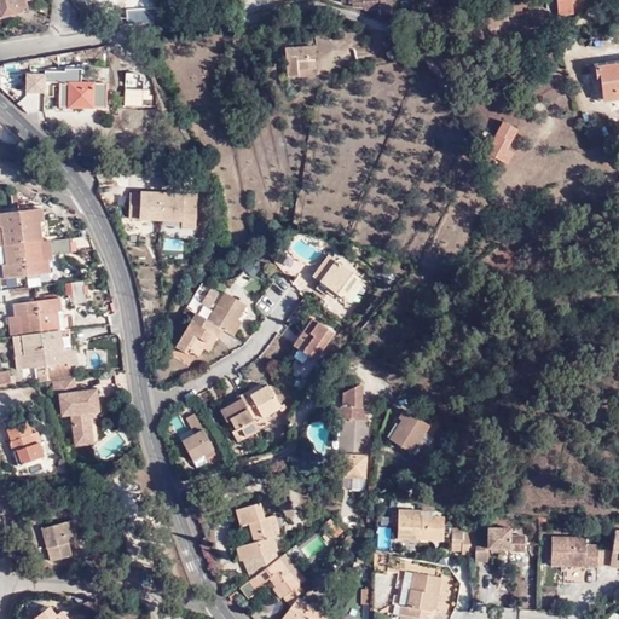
[(0,0),(0,18),(17,15),(28,11),(25,1),(29,0),(0,0)]
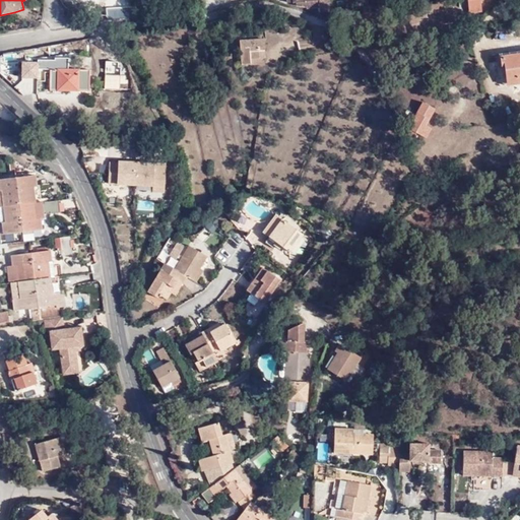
[(285,0),(286,3),(296,3),(296,6),(306,6),(307,8),(319,7),(320,13),(330,13),(328,0),(285,0)]
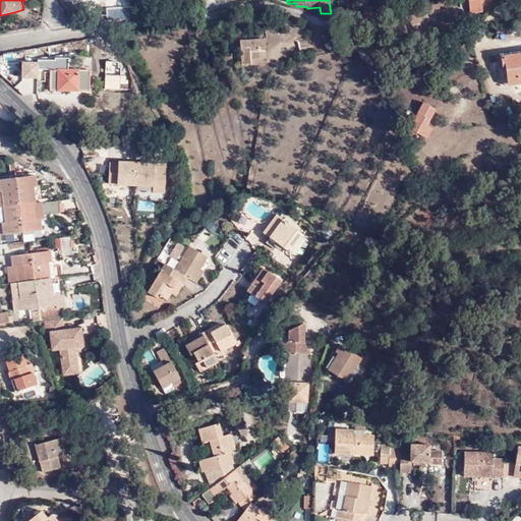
[(350,14),(345,0),(341,0),(343,7),(339,8),(342,16),(350,14)]
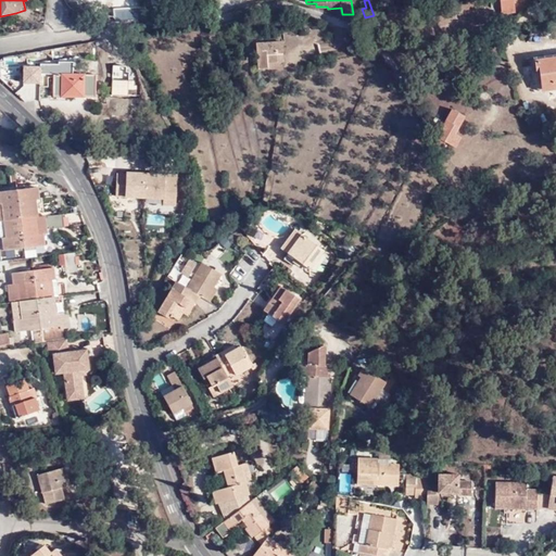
[(500,0),(502,14),(516,12),(514,0),(500,0)]
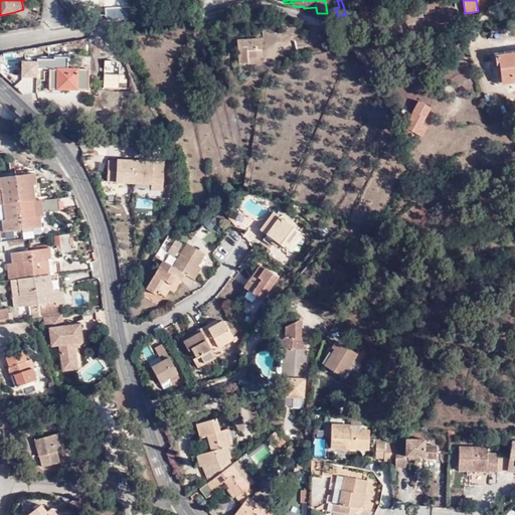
[(247,58),(263,57),(261,38),(237,40),(239,64),(248,63),(247,58)]
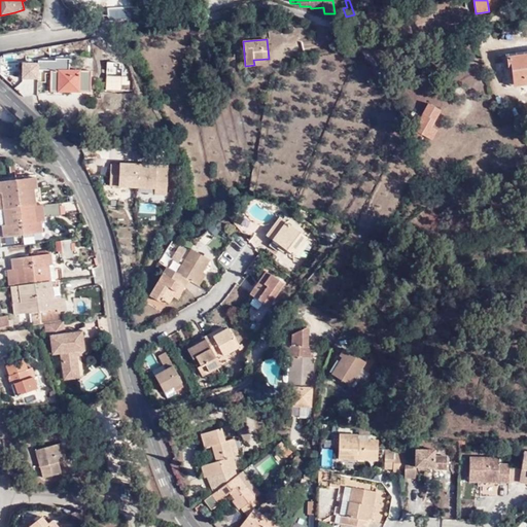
[(525,79),(526,78),(526,55),(506,58),(508,69),(512,68),(514,82),(525,81),(525,79)]
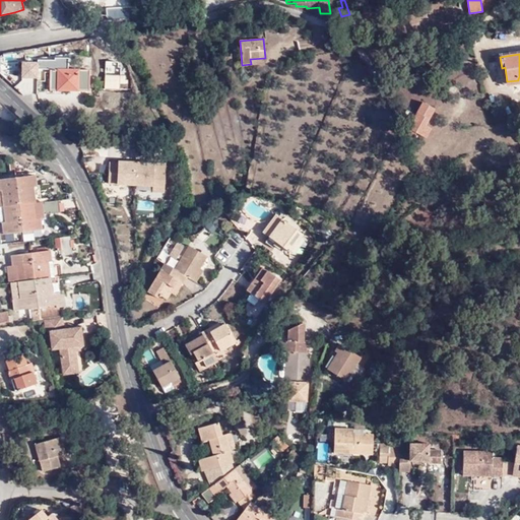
[(57,82),(57,90),(89,90),(89,70),(50,70),(50,82),(57,82)]
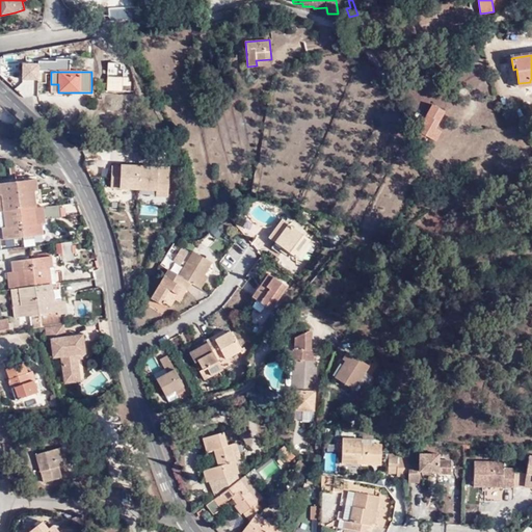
[(430,138),(435,128),(445,111),(432,104),(417,131),(420,133),(417,137),(424,141),(426,137),(430,138)]
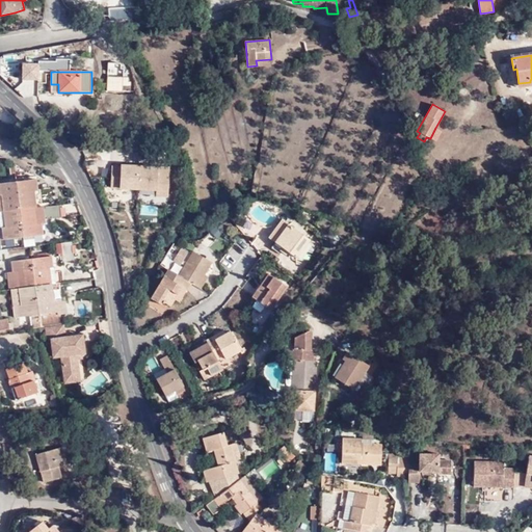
[(442,131),(435,128),(430,138),(435,142),(442,131)]
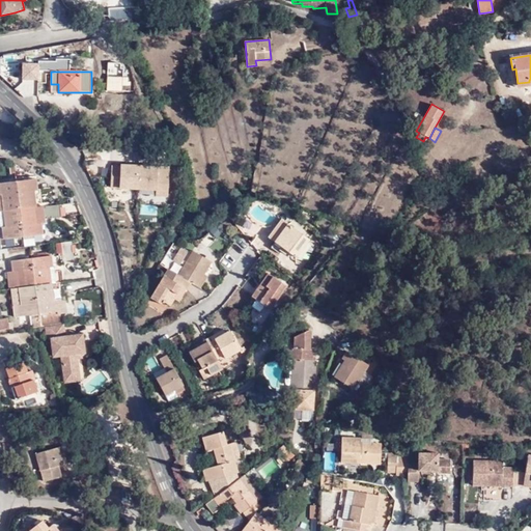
[(168,197),(169,164),(110,163),(110,187),(141,188),(141,196),(168,197)]
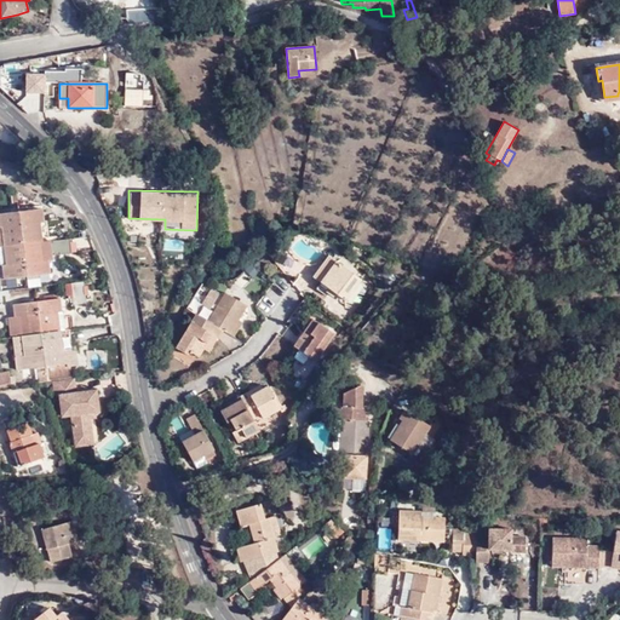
[(0,247),(42,241),(40,224),(44,223),(42,208),(0,213),(0,247)]
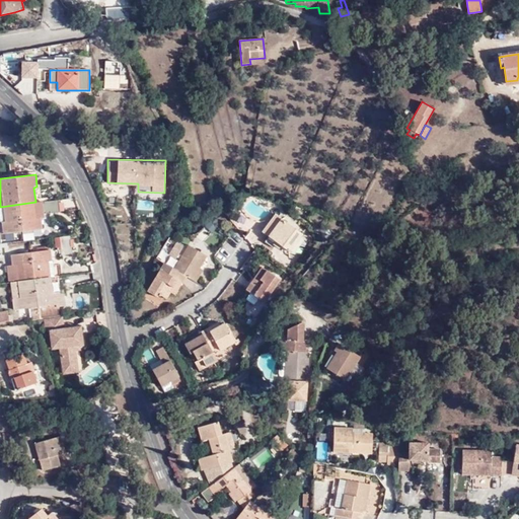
[(58,199),(35,202),(0,207),(3,235),(43,229),(41,219),(45,218),(44,214),(75,210),(74,200),(59,202),(58,199)]
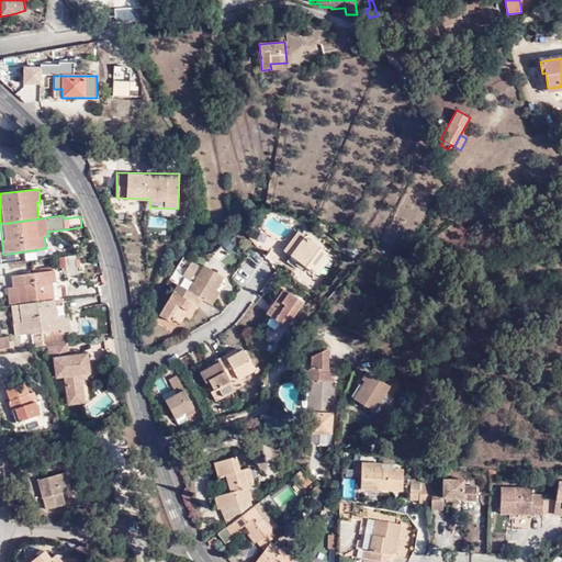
[(150,225),(166,227),(166,217),(150,216),(150,225)]
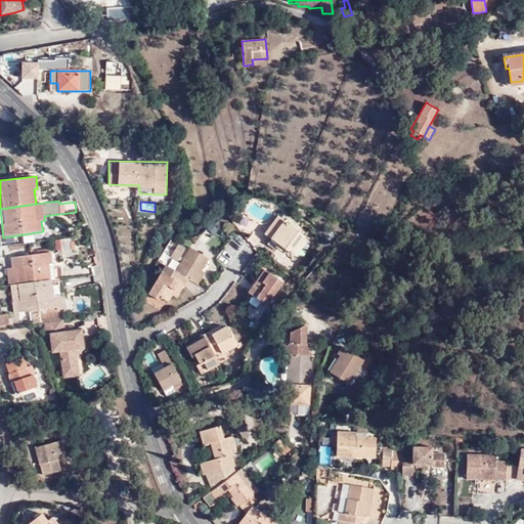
[(306,236),(278,216),(264,234),(292,255),(306,236)]
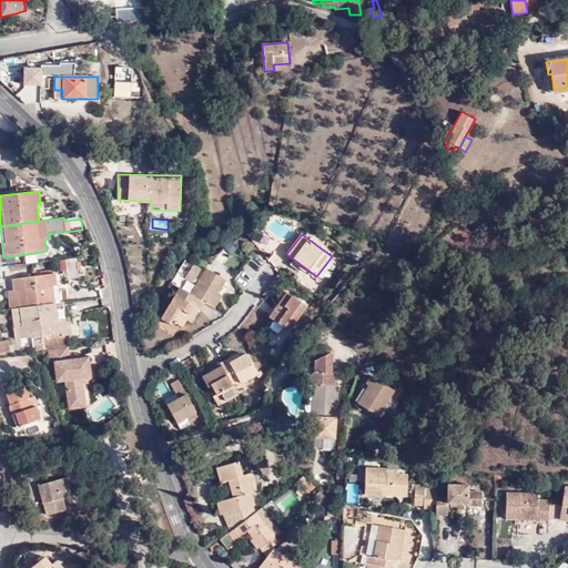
[(79,279),(75,259),(60,261),(61,271),(66,271),(67,280),(79,279)]
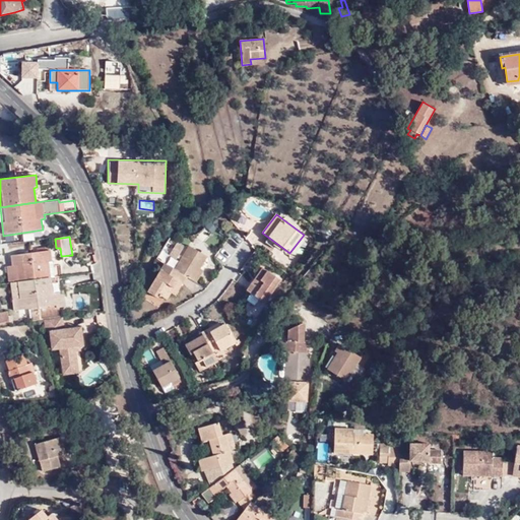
[(172,244),(168,241),(161,250),(166,253),(172,244)]
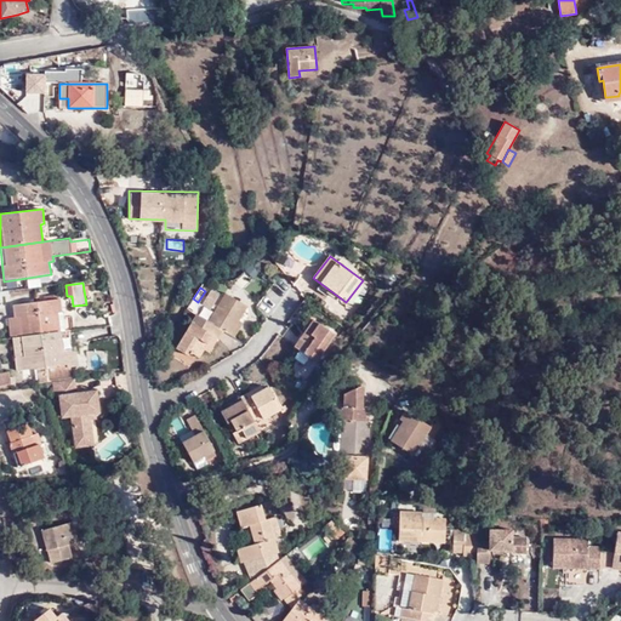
[(204,305),(197,314),(223,331),(234,337),(243,323),(239,320),(248,307),(226,294),(215,312),(211,309),(220,296),(211,290),(203,303),(204,305)]
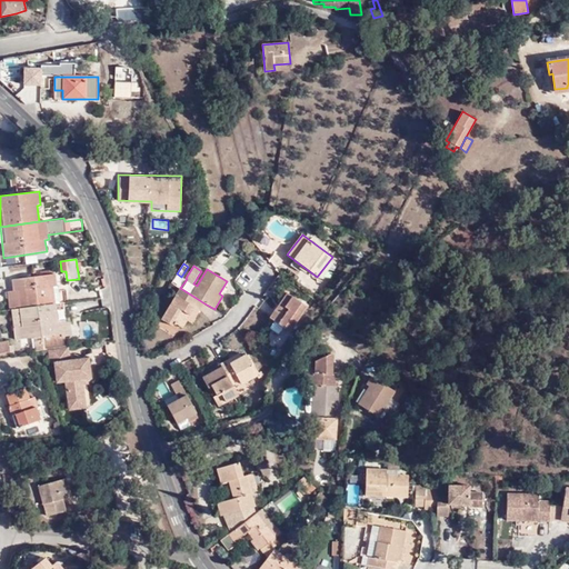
[(61,338),(65,337),(71,336),(69,321),(58,322),(56,305),(59,303),(56,275),(12,280),(13,291),(8,292),(10,310),(11,310),(20,308),(22,327),(13,328),(16,340),(33,338),(36,351),(43,350),(41,337),(45,337),(60,335),(61,338)]
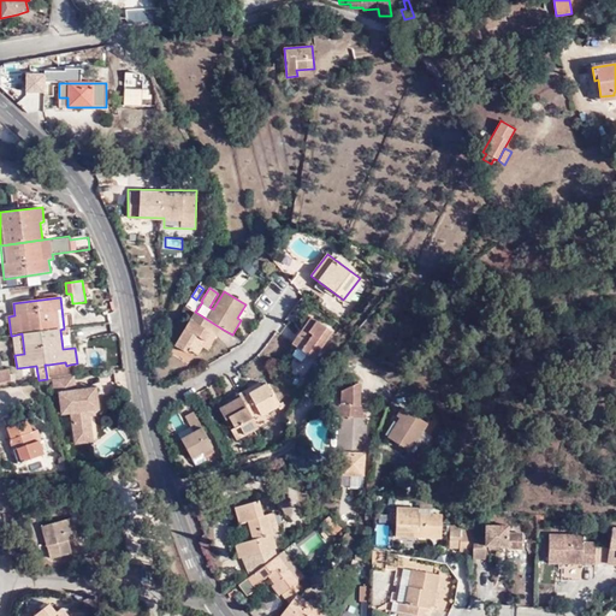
[(195,312),(175,345),(187,353),(188,350),(197,355),(202,347),(211,332),(215,336),(217,337),(221,329),(195,312)]
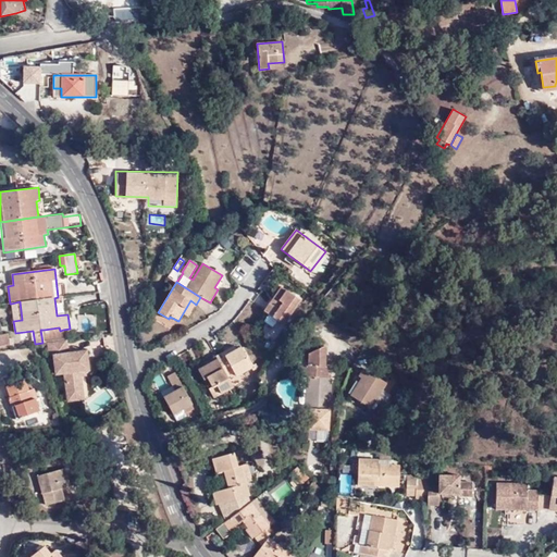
[(264,311),(283,325),(300,299),(282,287),(264,311)]
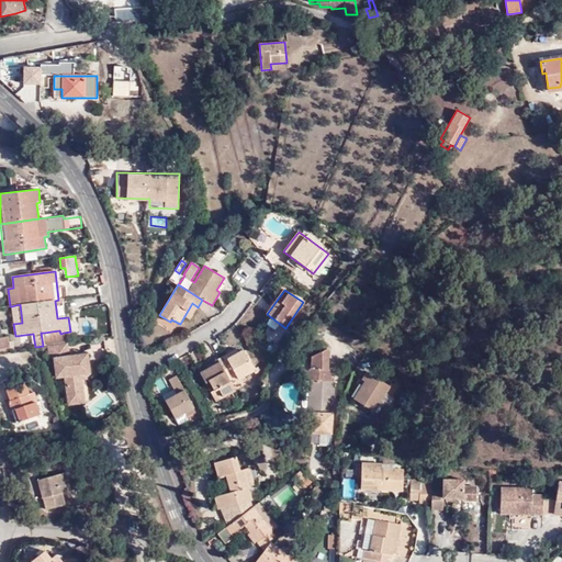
[(192,303),(184,316),(190,319),(197,306),(192,303)]
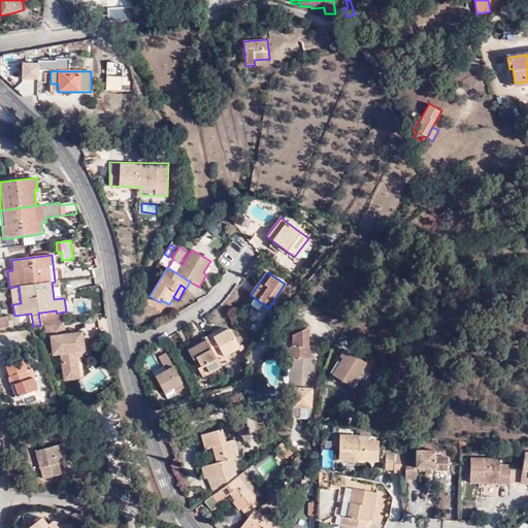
[(19,286),(10,288),(12,304),(21,303),(19,286)]
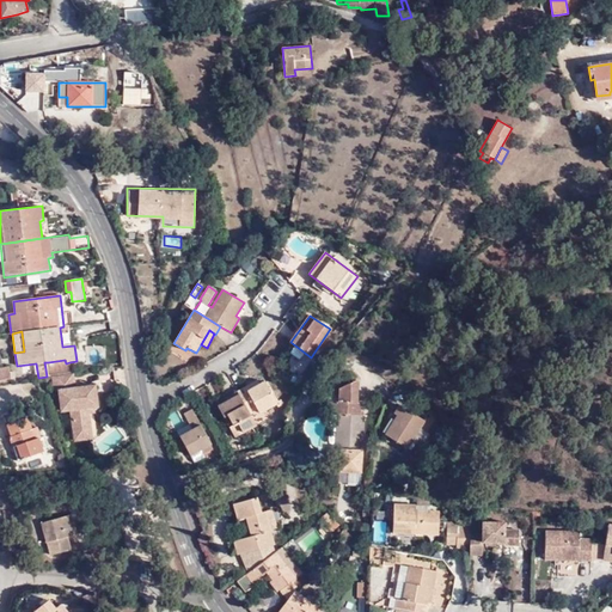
[(71,373),(69,362),(66,363),(65,360),(48,362),(50,375),(71,373)]
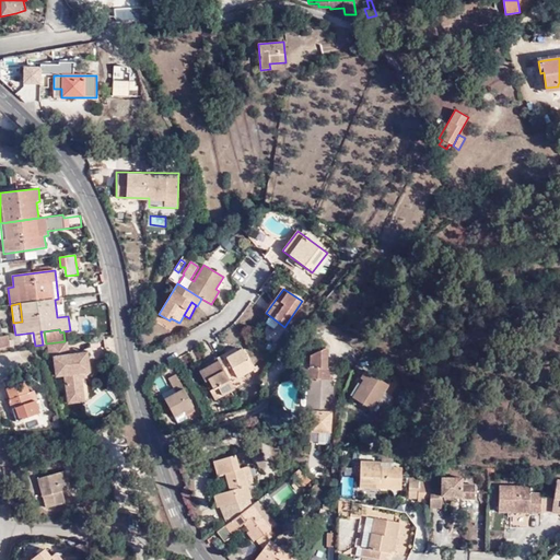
[(0,337),(0,348),(12,347),(11,336),(0,337)]
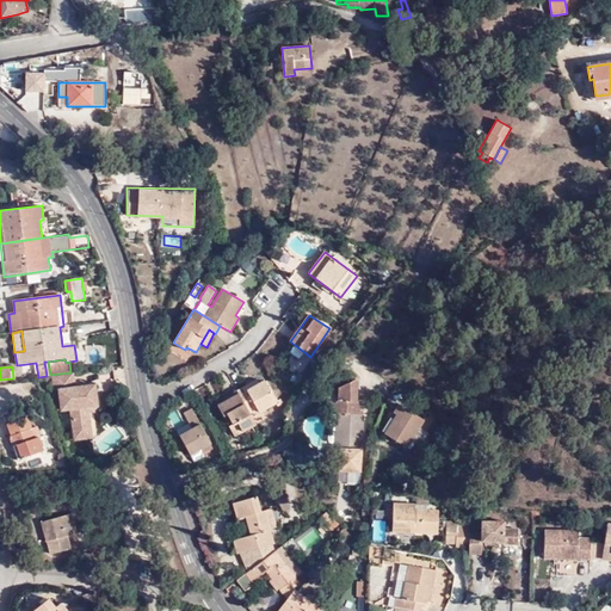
[(71,409),(72,419),(90,414),(88,413),(82,408),(93,406),(98,406),(94,384),(75,388),(74,372),(53,376),(54,392),(59,392),(61,411),(71,409)]
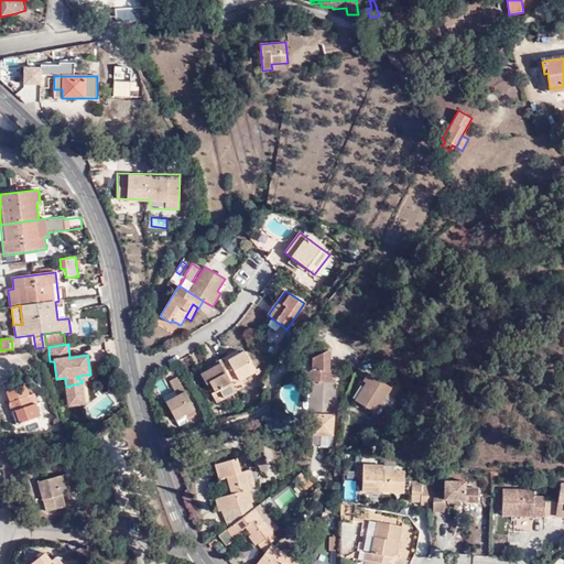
[(227,360),(240,354),(238,349),(226,357),(227,360)]
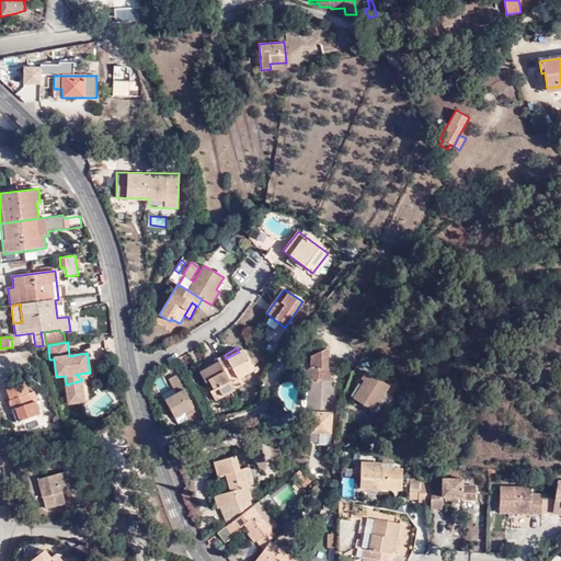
[(312,368),(329,369),(330,347),(312,356),(312,368)]
